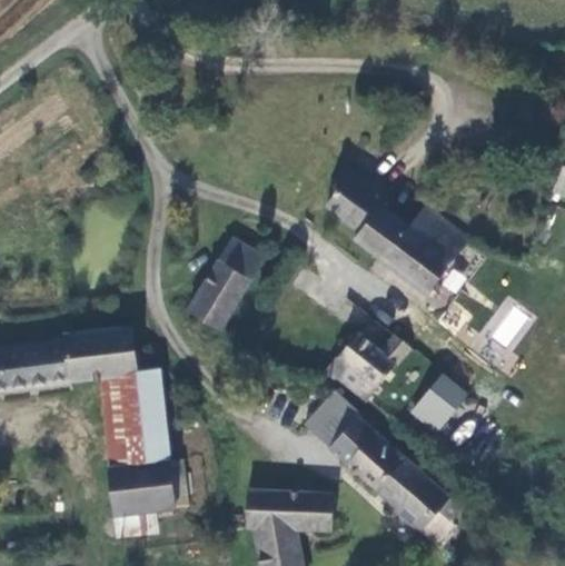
[(377,255),(402,224),(373,200),(378,194),(339,162),(329,175),(333,184),(321,198),(338,211),(337,214),(354,226),(348,232),(377,255)]
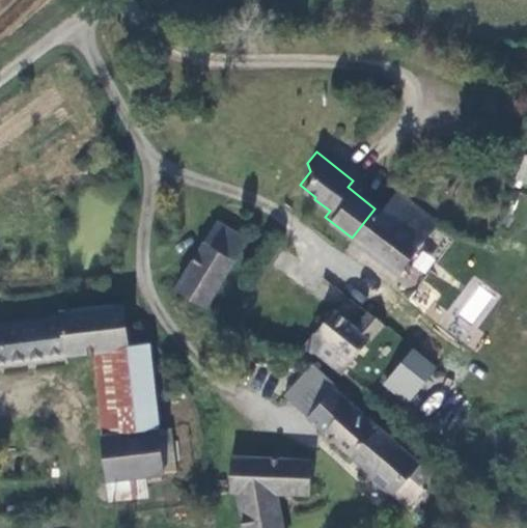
[(526,160),(517,187),(526,190),(526,160)]
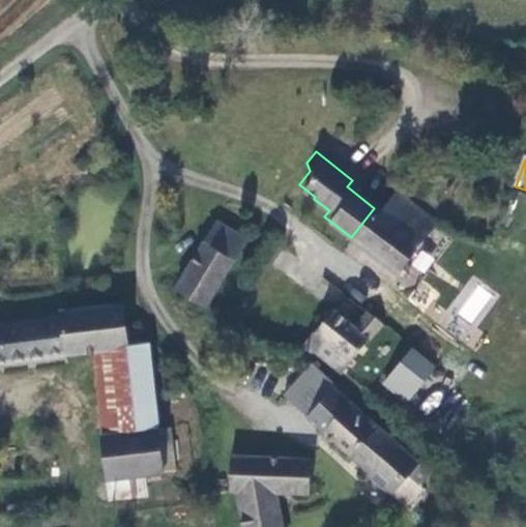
[(435,225),(388,189),(374,208),(351,237),(398,273),(435,225)]
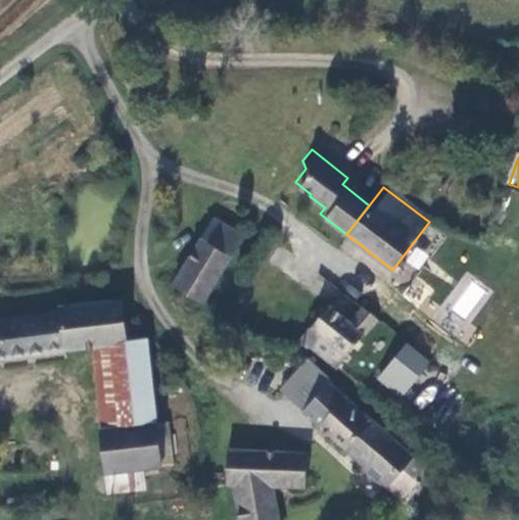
[(209,228),(197,247),(226,264),(237,246),(209,228)]
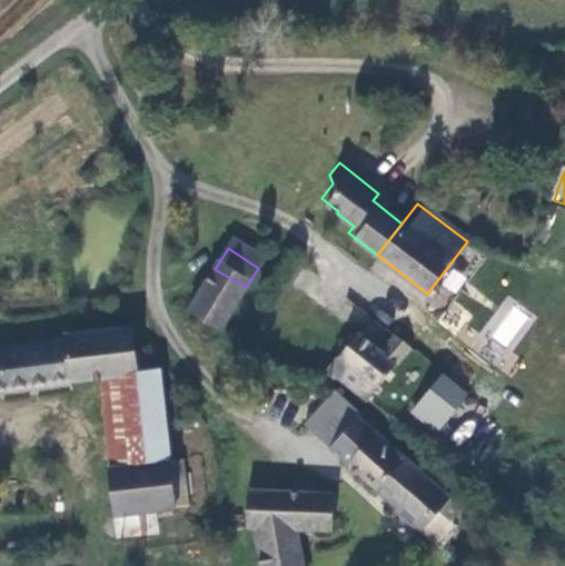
[(246,287),(215,269),(187,317),(217,336),(246,287)]
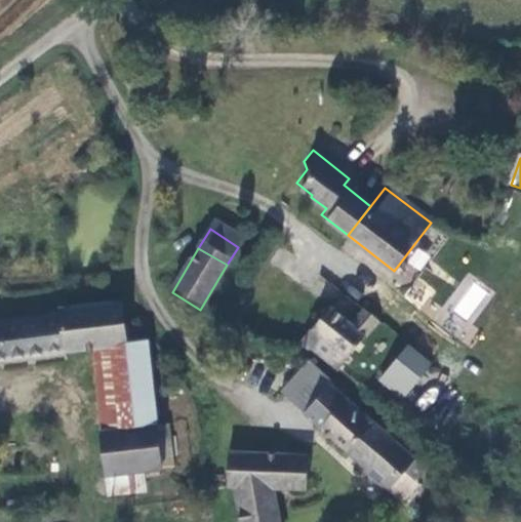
[(473,276),(438,319),(467,343),(502,299),(473,276)]
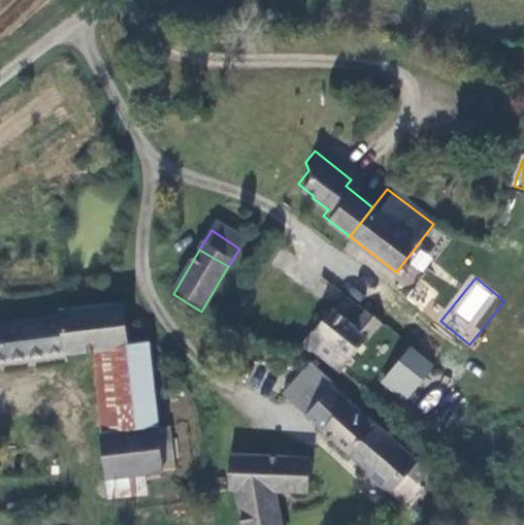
[(427,315),(444,294),(425,281),(408,300),(427,315)]
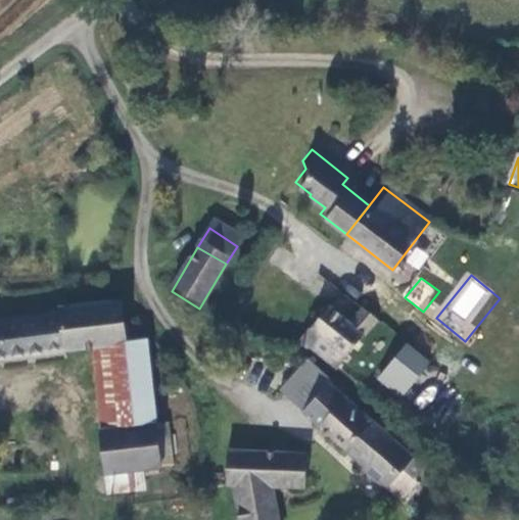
[(335,368),(374,318),(361,308),(351,320),(329,304),(312,328),(322,336),(313,348),(335,368)]
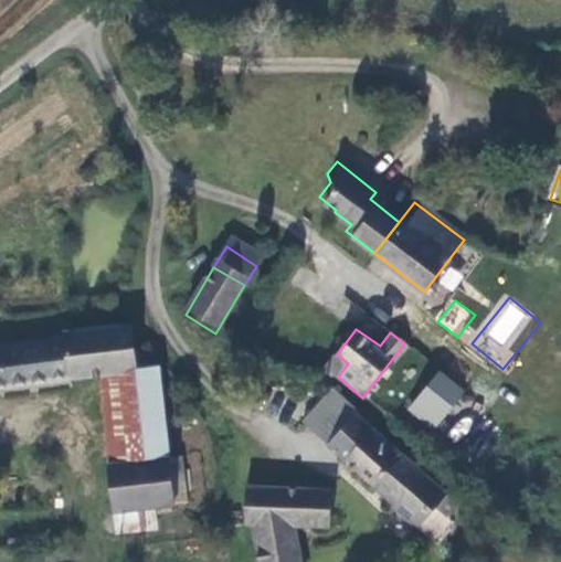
[(0,349),(0,389),(98,380),(137,377),(127,333),(60,338),(60,345),(0,349)]
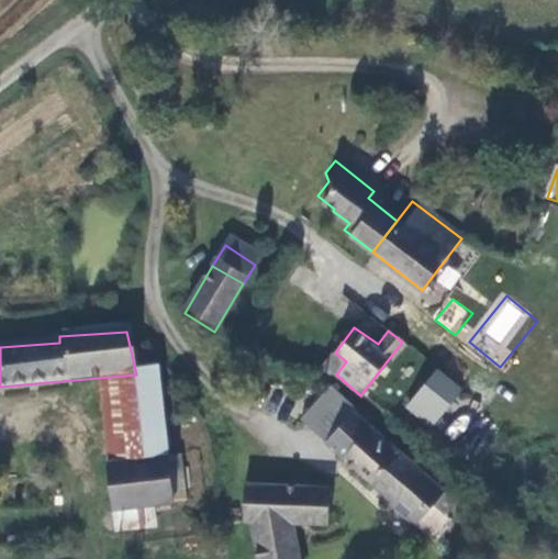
[(346,361),(335,353),(322,369),(336,375),(346,361)]
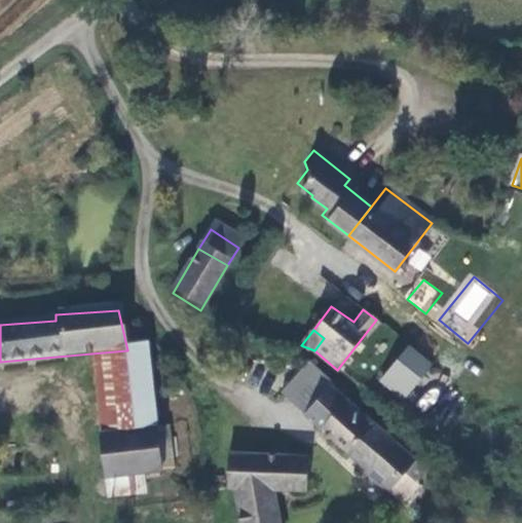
[(401,393),(430,358),(410,344),(381,378),(401,393)]
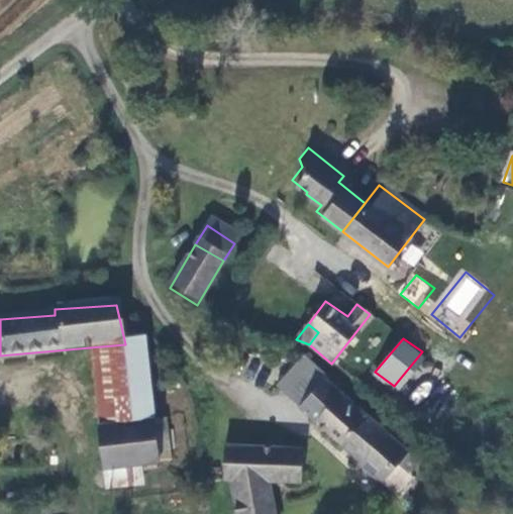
[(97,423),(154,418),(146,342),(125,344),(90,347),(97,423)]
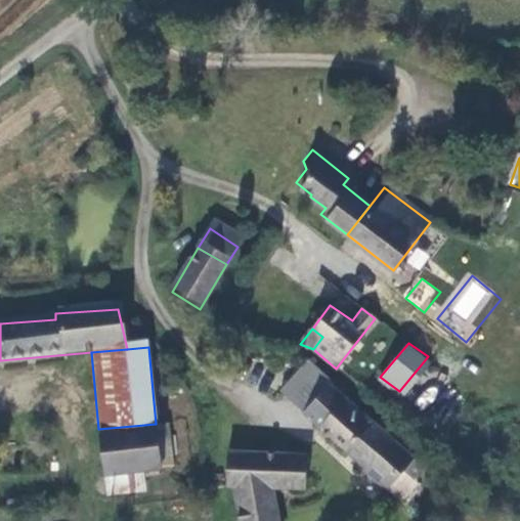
[(309,363),(282,397),(369,471),(366,473),(388,490),(404,471),(415,480),(426,466),(332,386),(334,384),(309,363)]
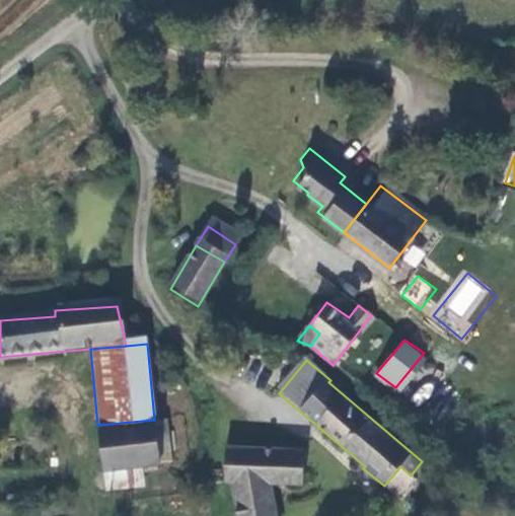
[(128,470),(170,466),(166,426),(155,427),(154,420),(97,425),(102,472),(128,470)]
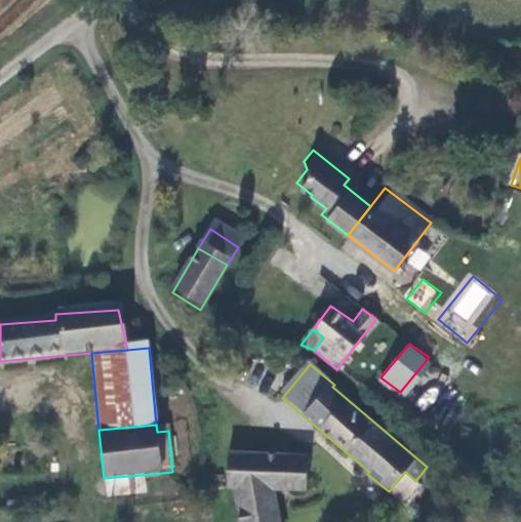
[(310,491),(310,482),(311,458),(233,456),(232,488),(240,489),(241,521),(283,521),(278,490),(310,491)]
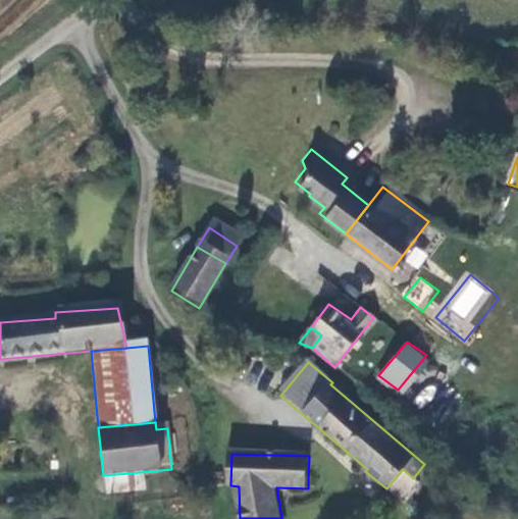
[(413,478),(403,469),(386,488),(402,502),(419,482),(413,478)]
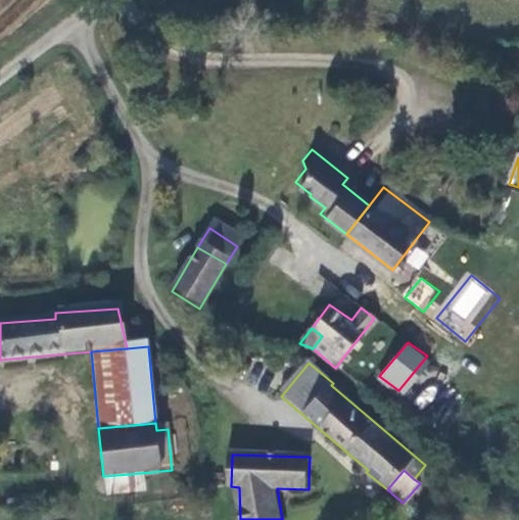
[(132,497),(129,474),(103,476),(105,499),(132,497)]
